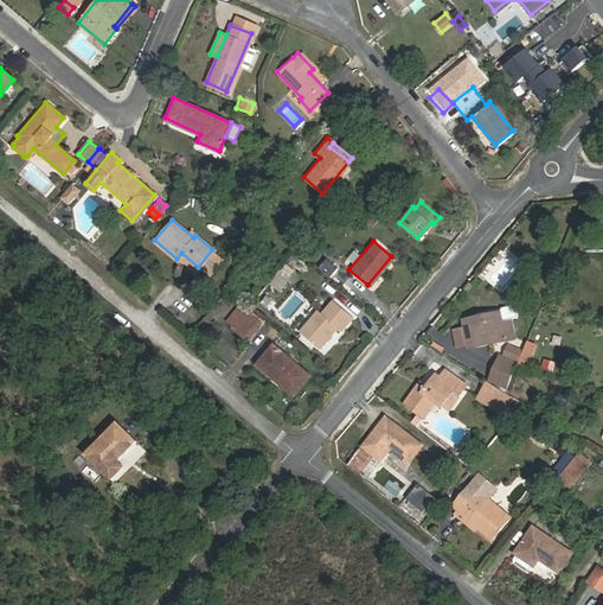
[(181,253),(177,259),(193,273),(198,267),(181,253)]
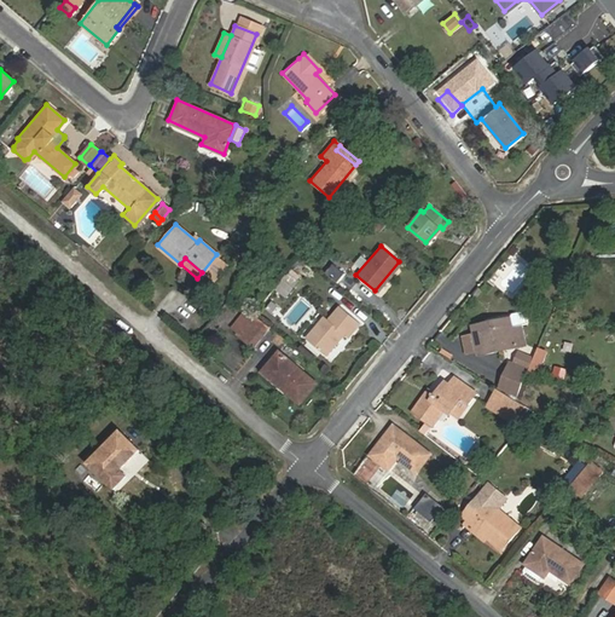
[(272,290),(286,297),(295,276),(282,270),(272,290)]
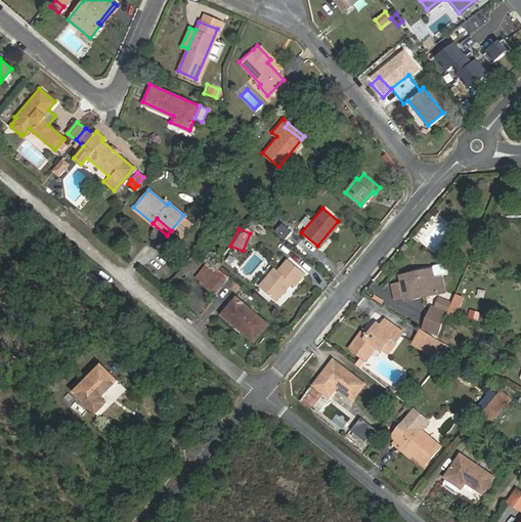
[(226,253),(221,261),(229,265),(233,257),(226,253)]
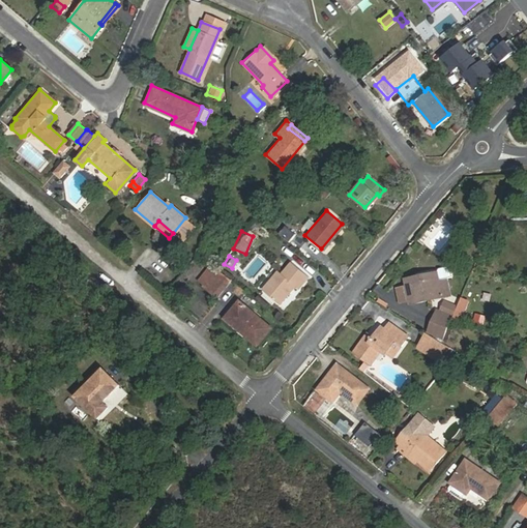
[(305,274),(290,261),(280,272),(276,270),(261,288),(277,302),(293,285),(295,287),(305,274)]
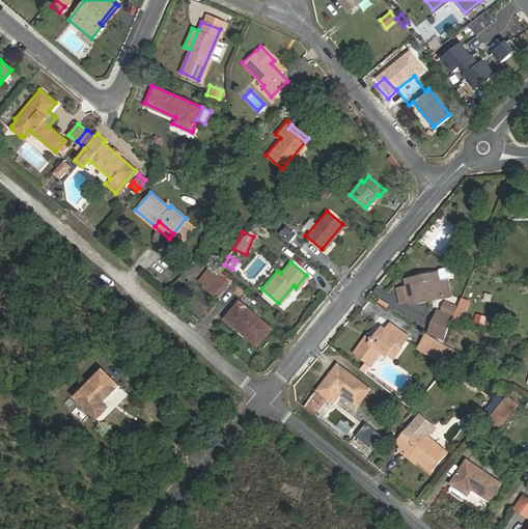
[(198,276),(204,281),(216,268),(214,267),(210,262),(198,276)]
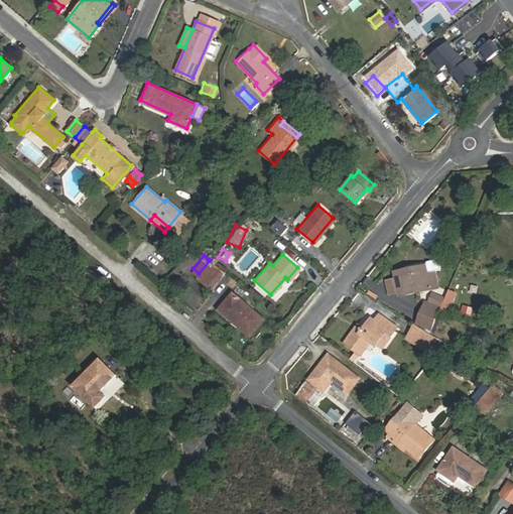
[(210,260),(199,273),(197,276),(208,286),(222,270),(210,260)]
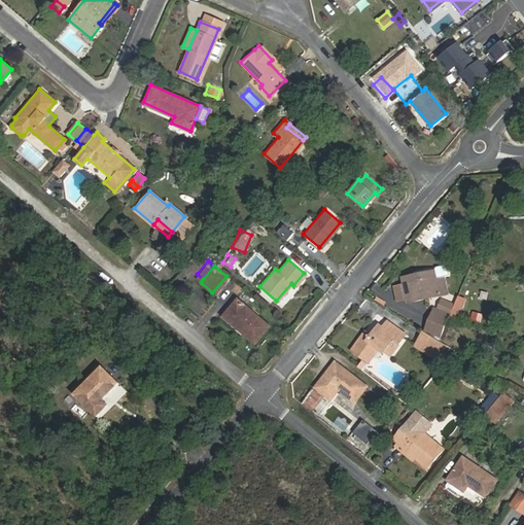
[(419,279),(402,282),(406,301),(445,292),(442,276),(433,278),(431,270),(417,273),(419,279)]
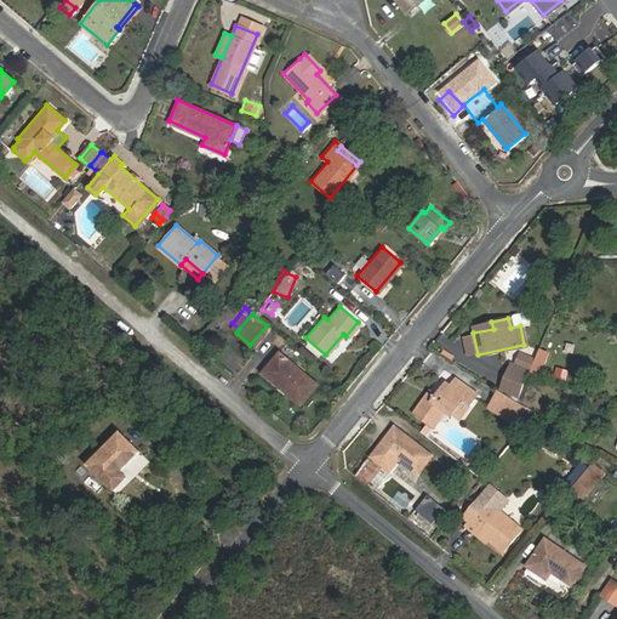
[(472,327),(473,333),(493,329),(491,322),(472,327)]
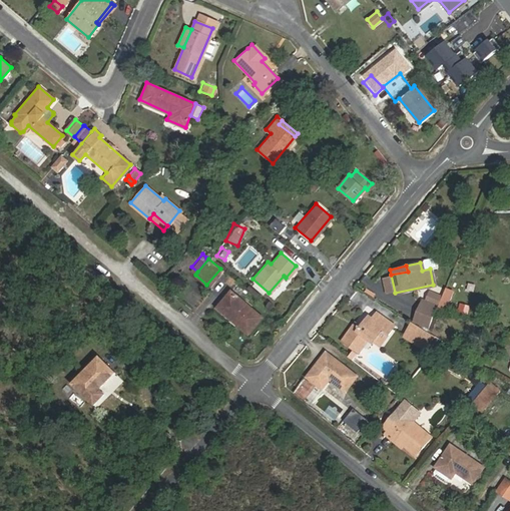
[(260,316),(229,292),(216,307),(246,332),(260,316)]
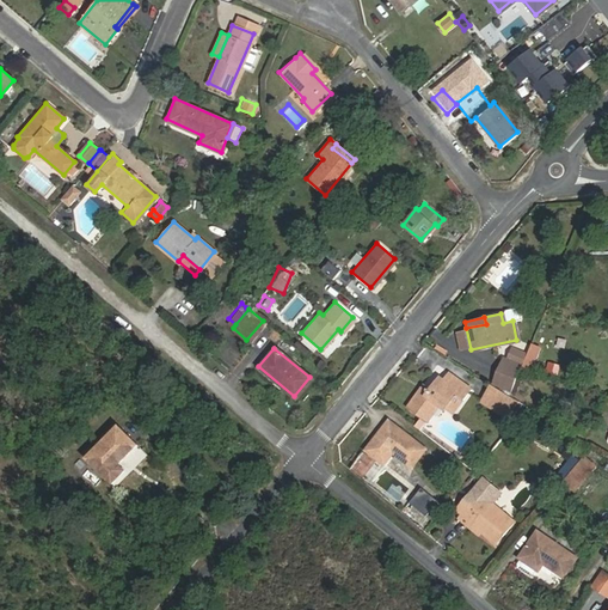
[(491,383),(509,391),(519,366),(520,365),(502,357),(491,383)]
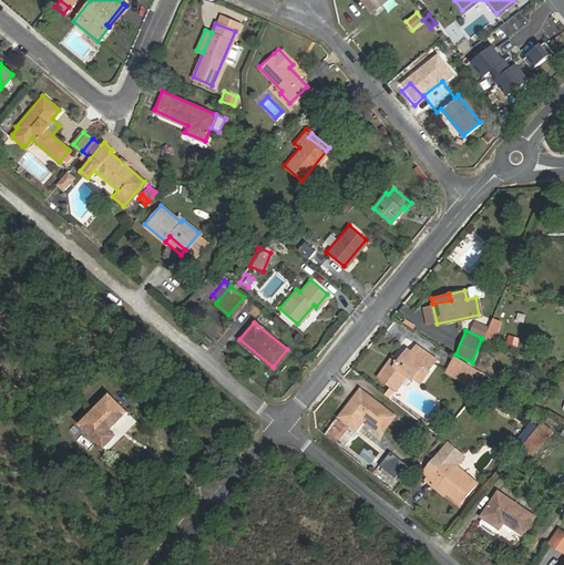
[(513,347),(516,337),(508,334),(504,343),(513,347)]
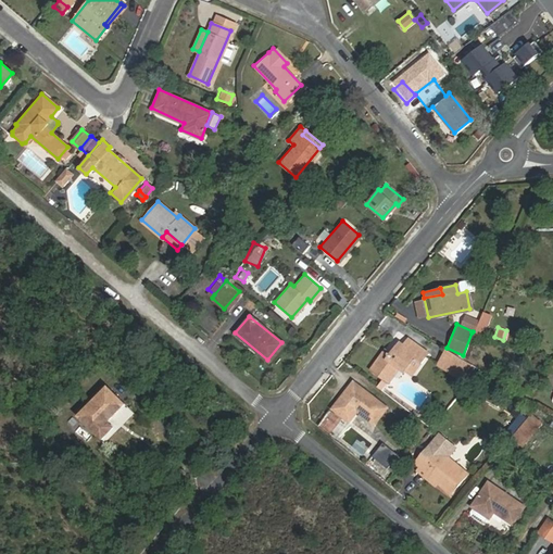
[(399,366),(401,368),(410,356),(418,363),(426,351),(407,338),(402,344),(398,341),(389,353),(386,357),(379,353),(368,368),(387,381),(399,366)]
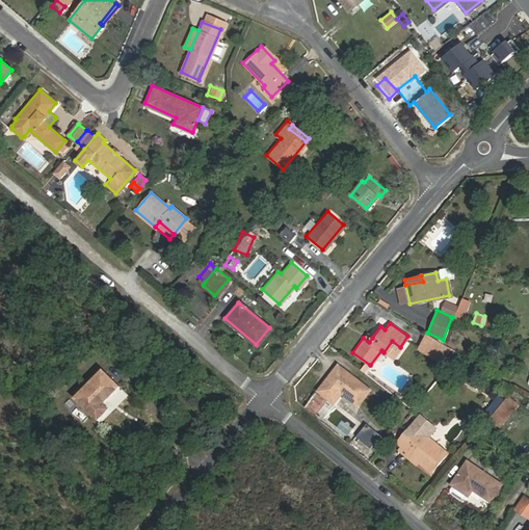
[(447,346),(424,332),(417,346),(440,361),(447,346)]
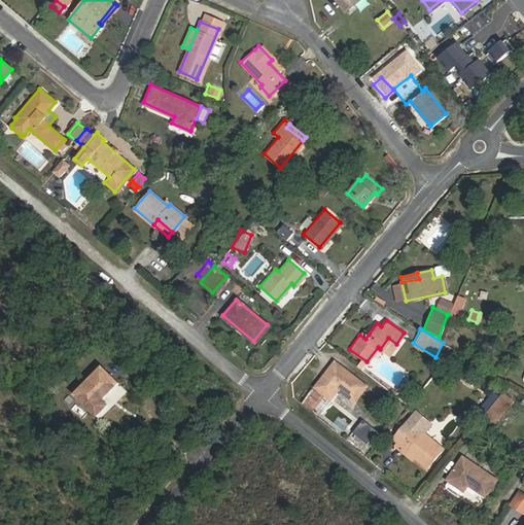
[(362,330),(359,335),(365,339),(369,335),(362,330)]
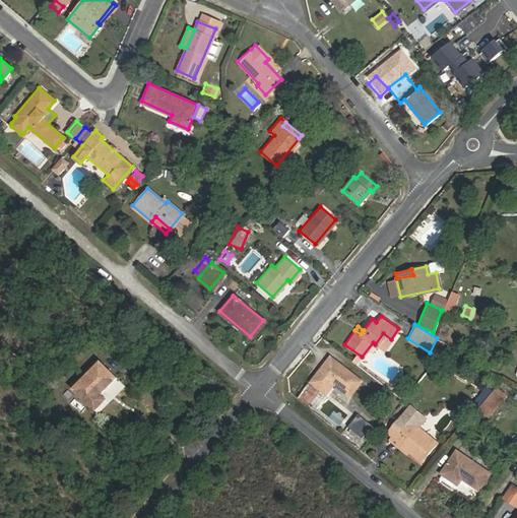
[(382,350),(391,339),(383,333),(375,344),(382,350)]
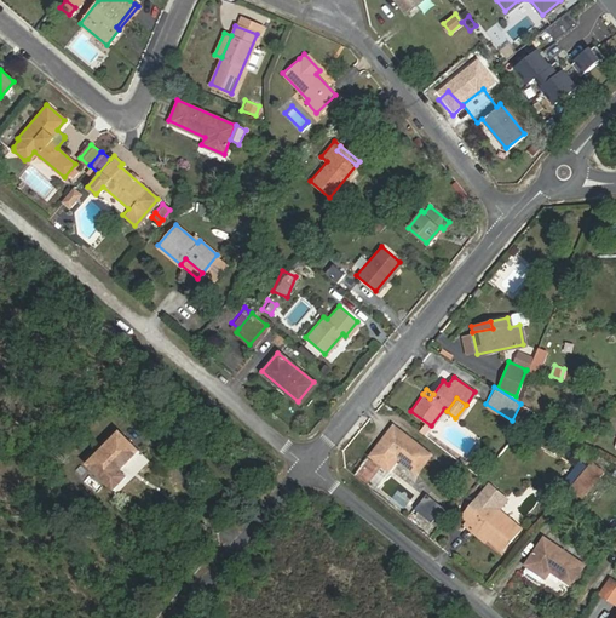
[(396,458),(414,473),(429,455),(391,425),(368,455),(386,469),(396,458)]
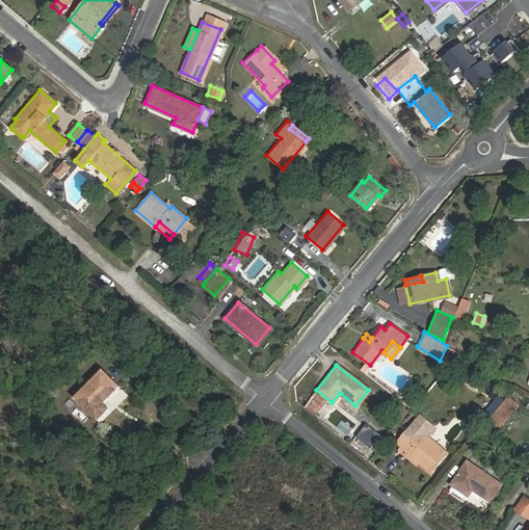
[(116,385),(101,369),(74,397),(96,418),(106,407),(100,401),(116,385)]
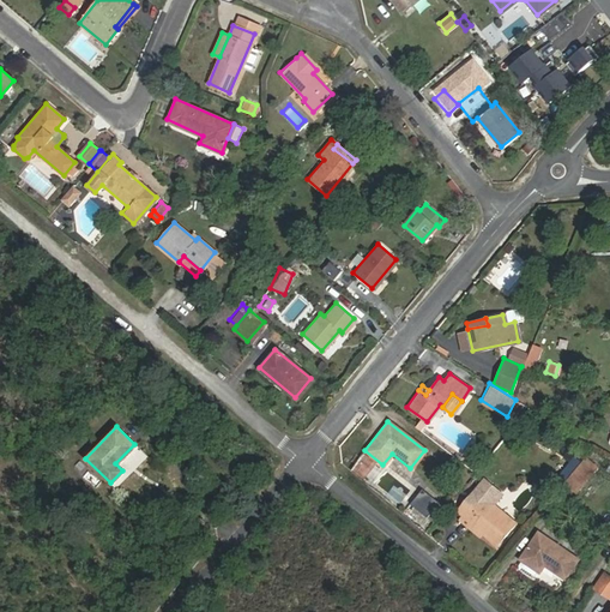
[(350,468),(360,474),(366,466),(356,459),(350,468)]
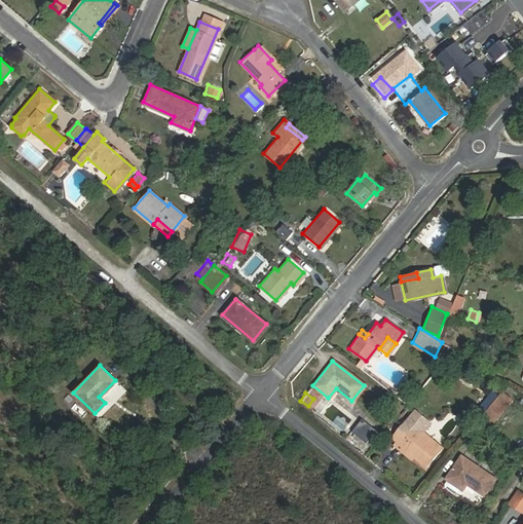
[(510,401),(499,393),(484,411),(494,419),(510,401)]
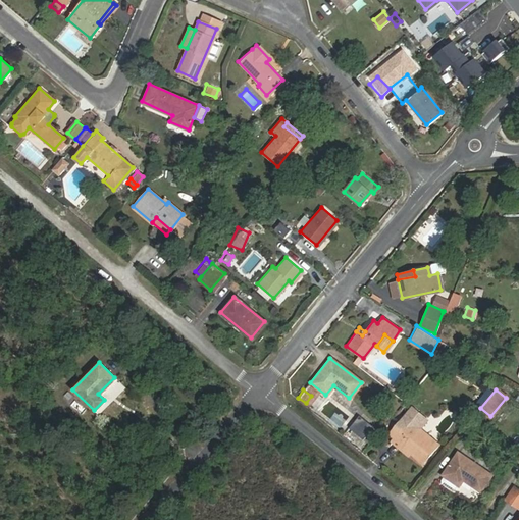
[(364,439),(373,426),(356,415),(347,428),(364,439)]
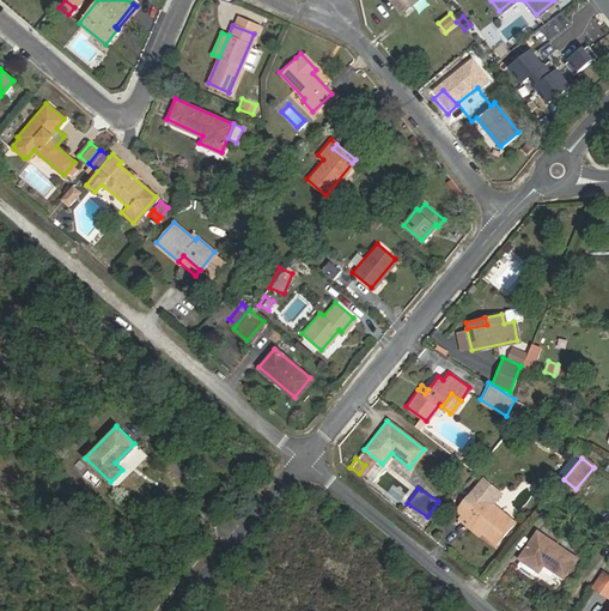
[(485,527),(481,532),(494,543),(512,521),(479,492),(474,488),(454,512),(458,516),(461,514),(476,527),(480,522),(485,527)]
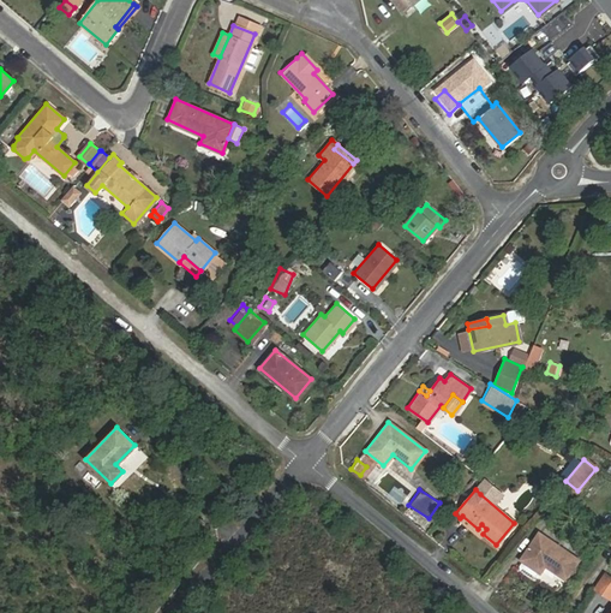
[(479,537),(483,534),(486,529),(481,524),(478,529),(462,516),(459,521),(479,537)]
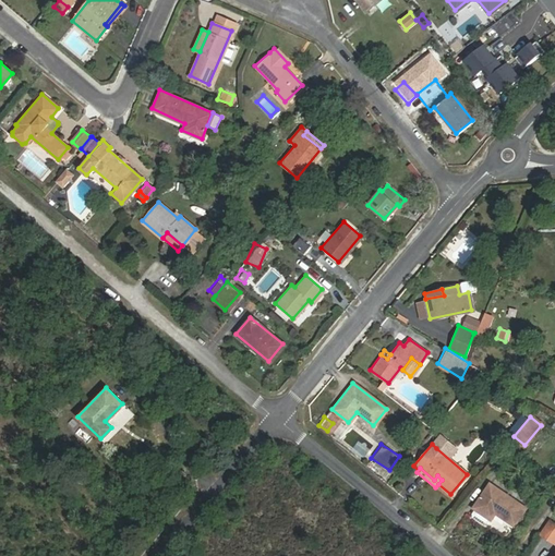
[(489,483),(472,507),(473,508),(487,518),(490,519),(494,512),(514,526),(526,508),(489,483)]
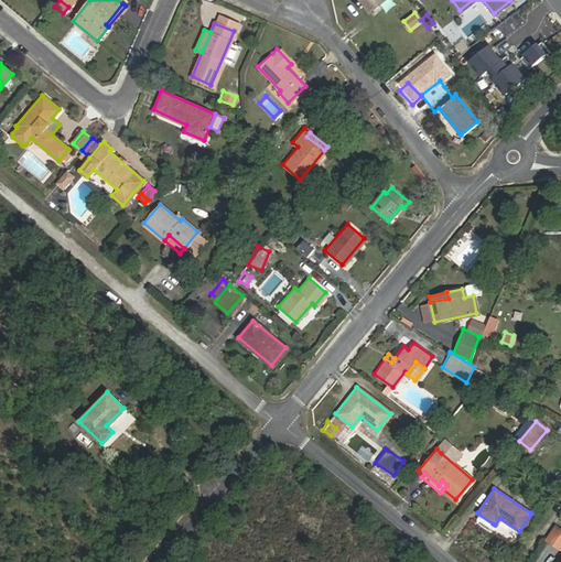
[(476,521),(487,530),(493,523),(478,514),(475,518),(476,521)]
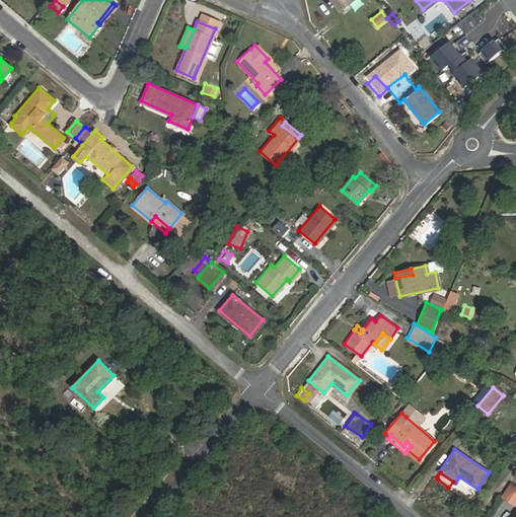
[(500,497),(507,502),(515,488),(515,486),(510,483),(500,497)]
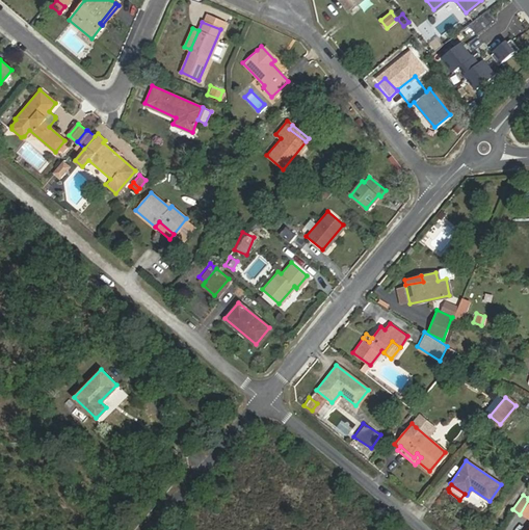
[(528,500),(520,514),(526,519),(528,514),(528,500)]
